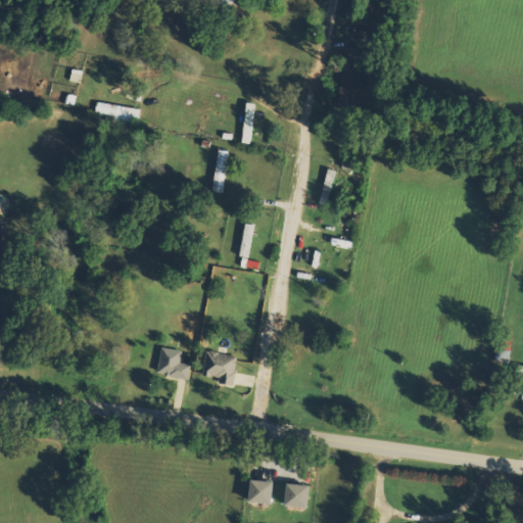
[(228,13),(231,0),(219,0),(217,9),(228,13)]
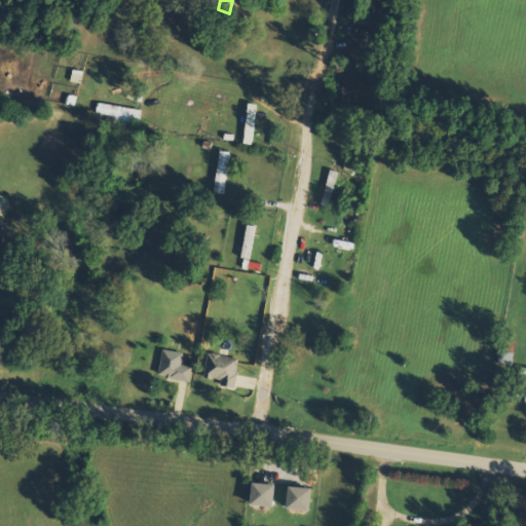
[(102,123),(138,126),(140,109),(96,105),(95,114),(103,115),(102,123)]
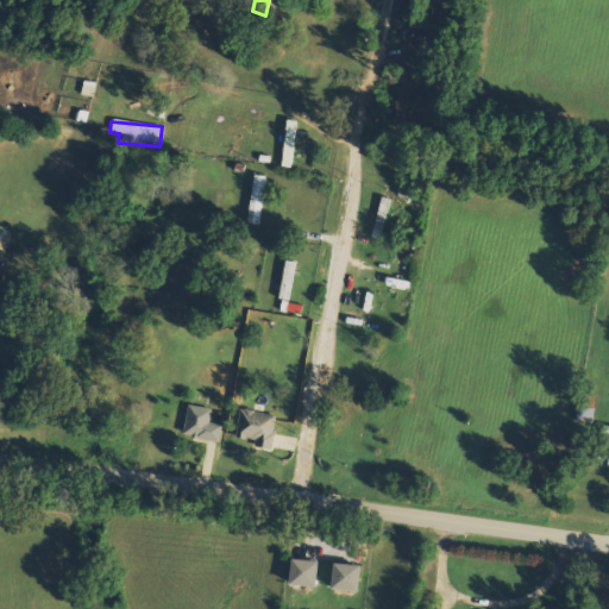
[(267,179),(251,176),(244,224),(259,226),(267,179)]
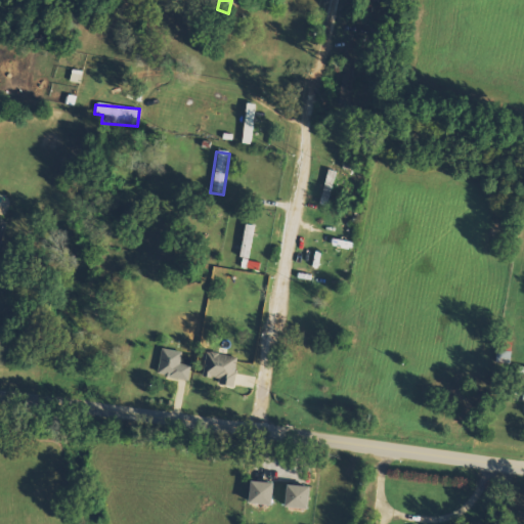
[(330,206),(335,172),(324,170),(318,205),(330,206)]
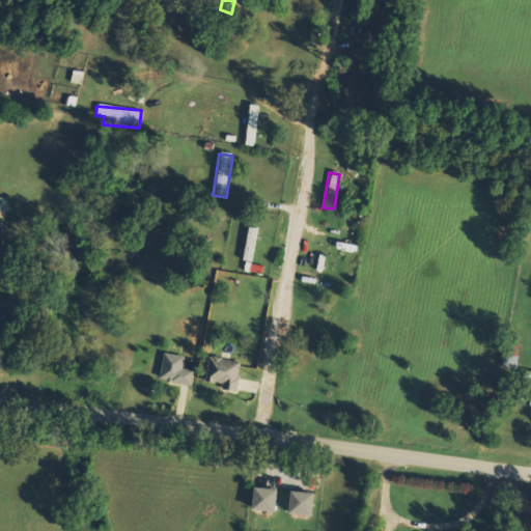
[(240,260),(251,263),(258,230),(247,228),(240,260)]
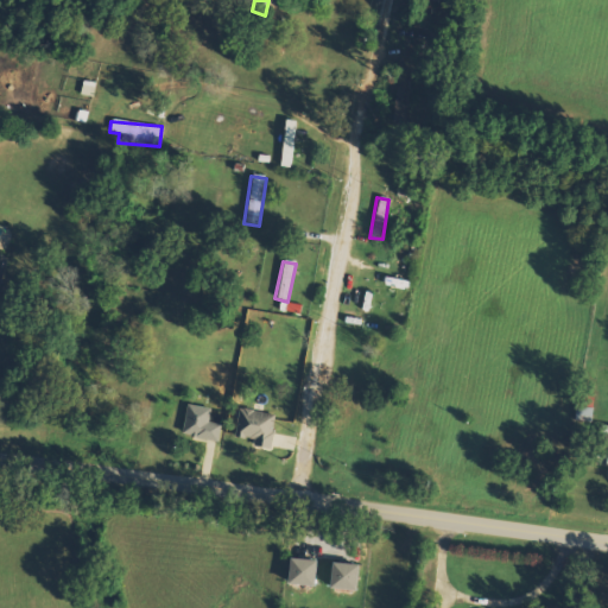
[(208,422),(210,410),(187,405),(179,435),(216,443),(220,424),(208,422)]
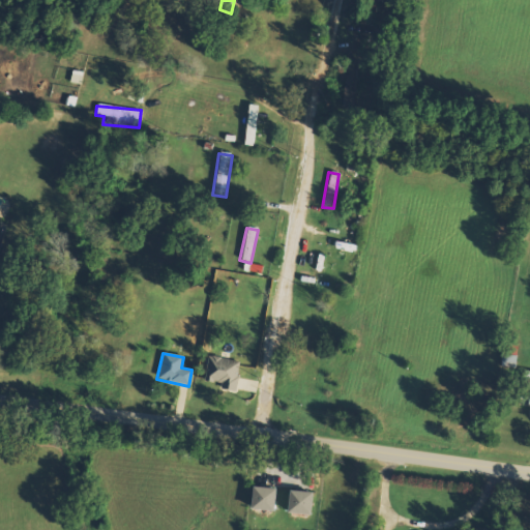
[(233,390),(239,363),(208,356),(201,383),(233,390)]
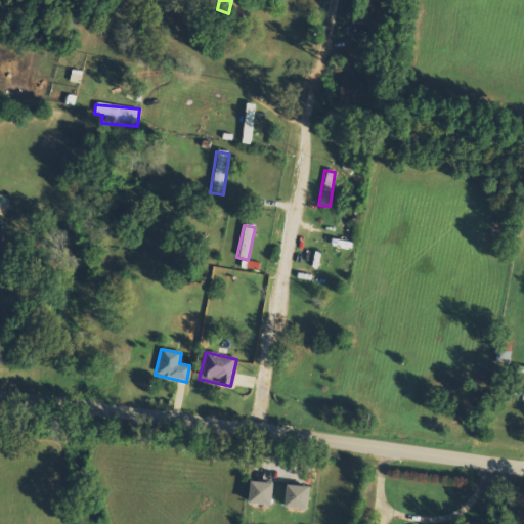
[(270,485),(247,481),(243,504),(266,508),(270,485)]
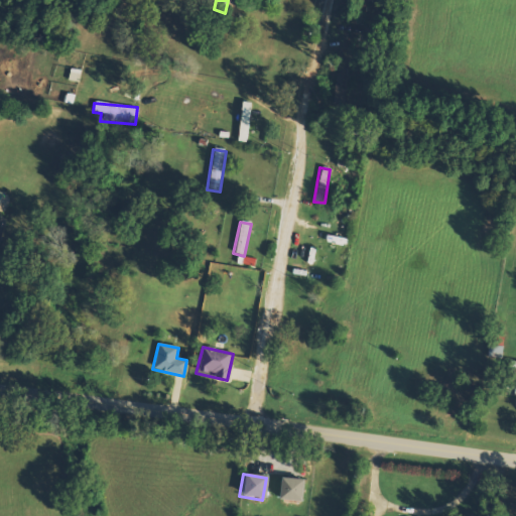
[(274,500),(297,503),(301,481),(278,478),(274,500)]
